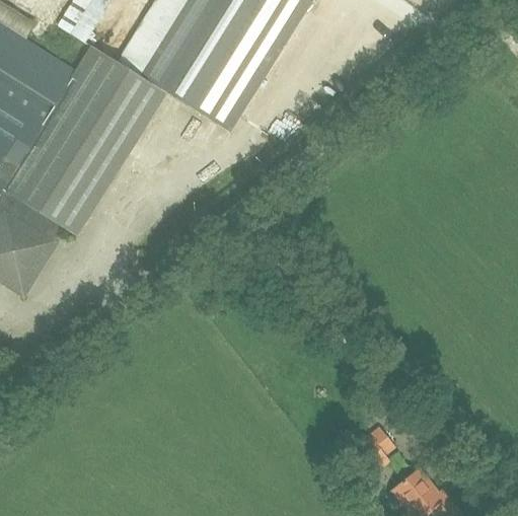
[(73,0),(59,24),(85,41),(109,0),(73,0)]
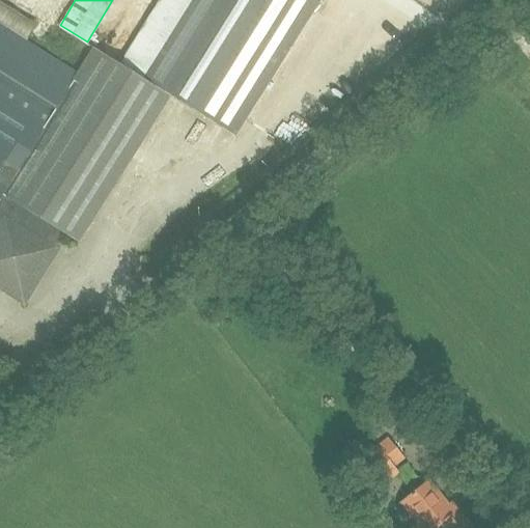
[(160,0),(120,62),(93,45),(83,62),(85,64),(95,48),(170,94),(234,135),(318,0),(160,0)]
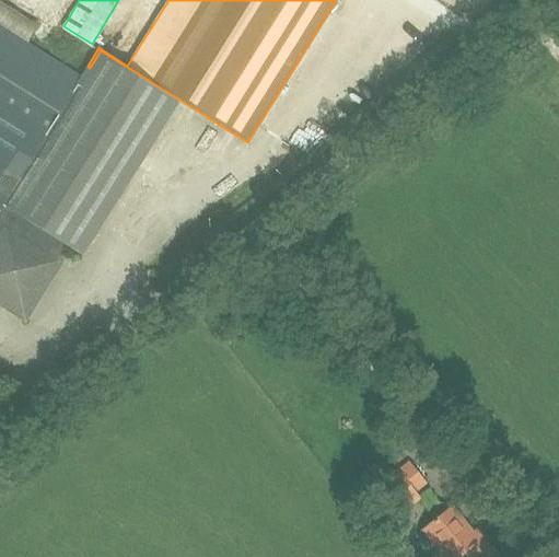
[(90,68),(88,66),(82,74),(0,22),(0,278),(15,289),(46,282),(69,245),(82,254),(179,100),(101,50),(90,68)]
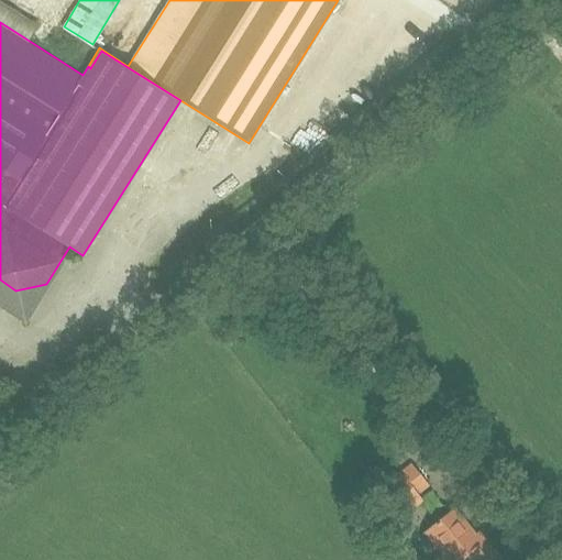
[(419,494),(430,485),(412,463),(379,490),(401,517),(423,500),(419,494)]
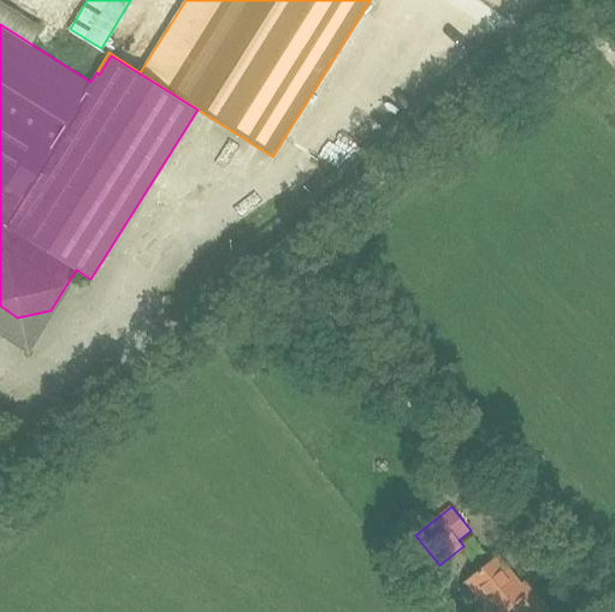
[(543,611),(498,556),(468,580),(488,602),(475,611),(543,611)]
